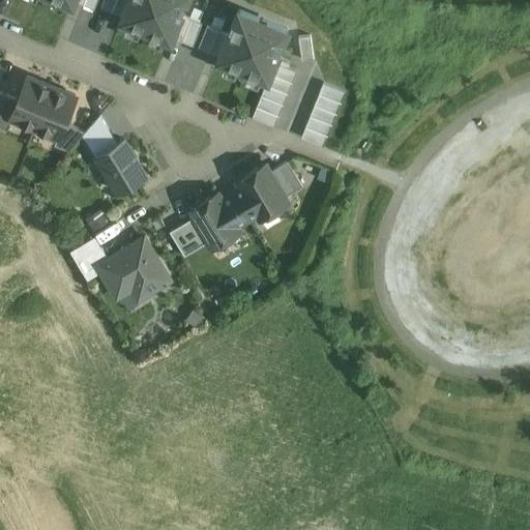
[(188,0),(126,0),(118,22),(171,43),(188,0)]
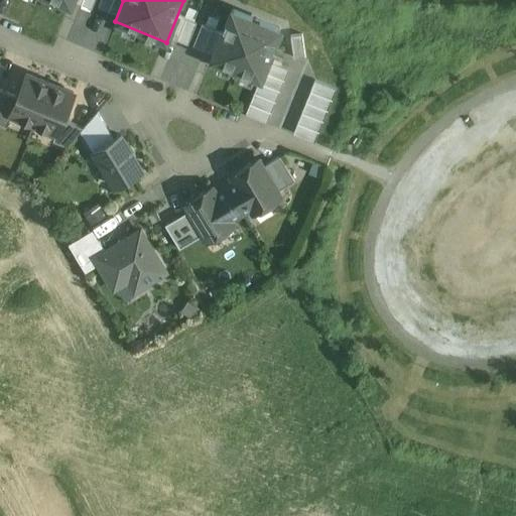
[(284,25),(231,6),(210,60),(263,82),(284,25)]
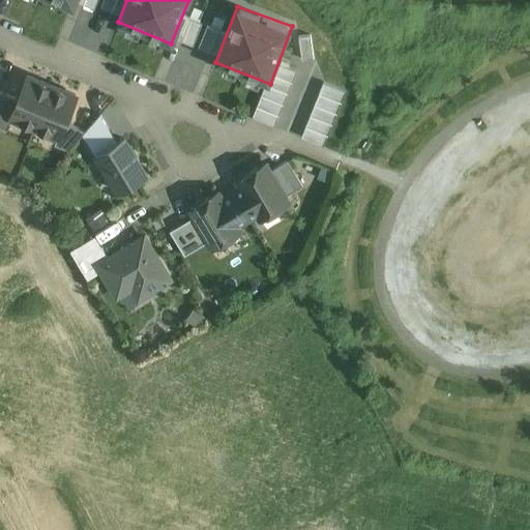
[(52,85),(28,76),(19,98),(11,117),(12,117),(35,126),(52,85)]
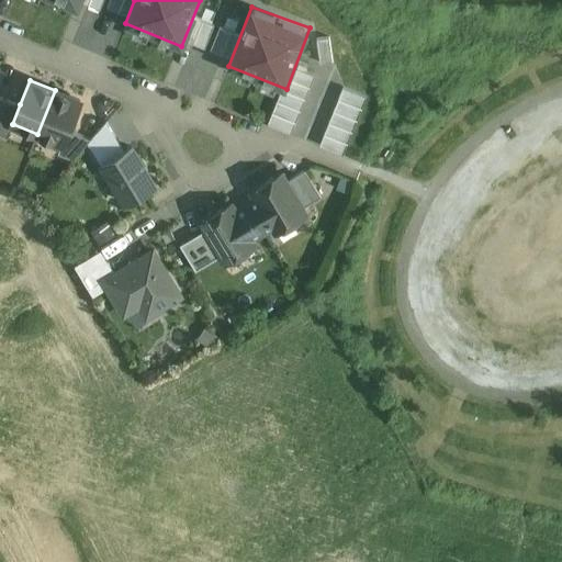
[(347,150),(371,92),(346,81),(322,141),(347,150)]
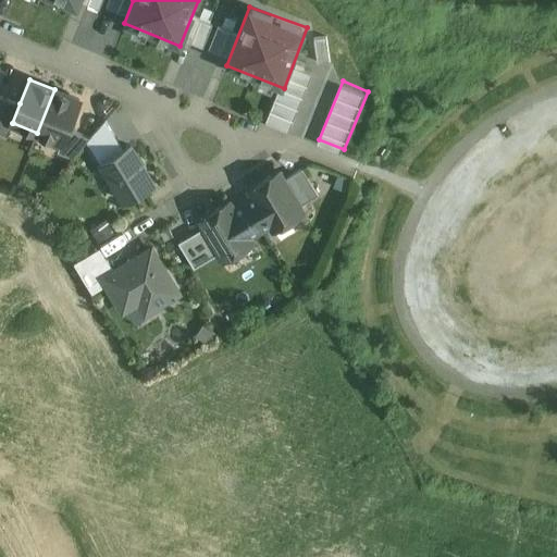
[(54,89),(37,133),(61,144),(62,144),(69,127),(79,99),(54,89)]
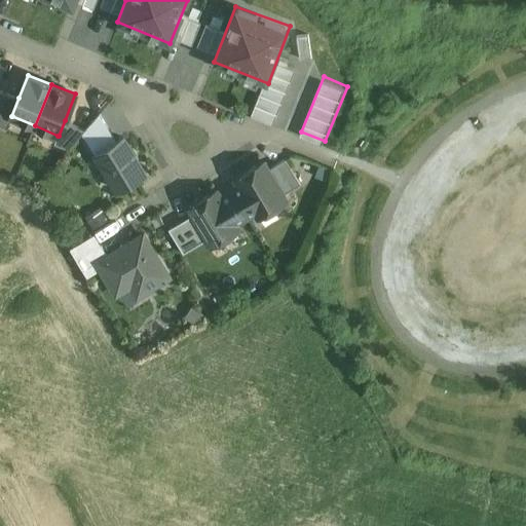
[(4,91),(0,102),(0,125),(7,128),(12,116),(11,116),(19,98),(4,91)]
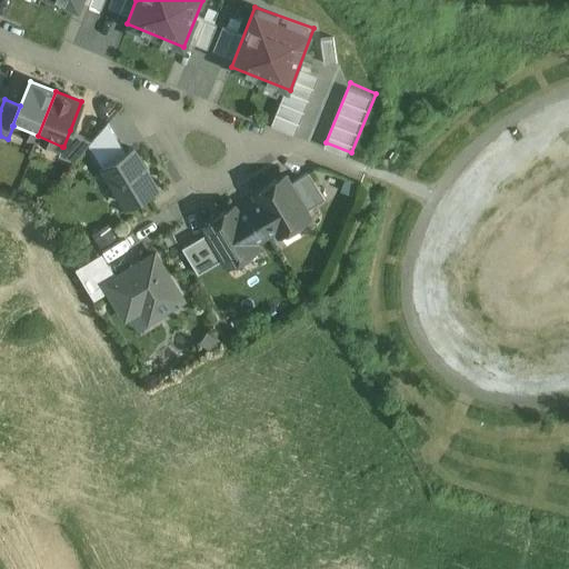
[(92,140),(70,130),(63,147),(62,147),(59,155),(75,161),(92,140)]
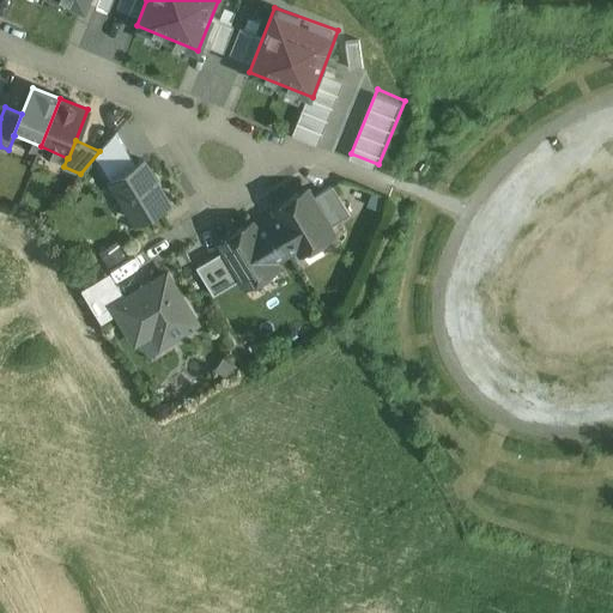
[(144,159),(111,178),(137,220),(169,201),(144,159)]
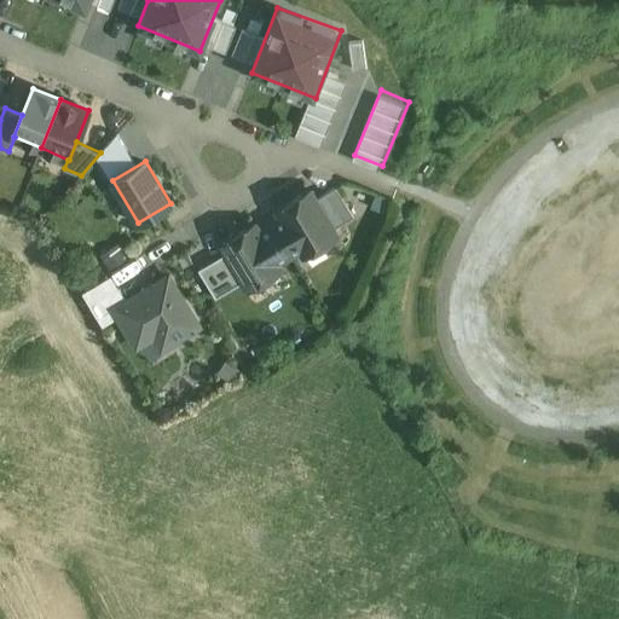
[(336,185),(316,197),(333,226),(354,214),(336,185)]
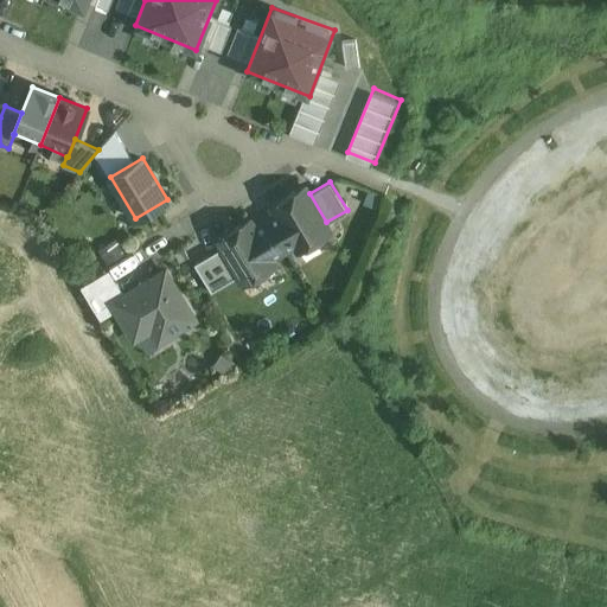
[(305,185),(273,204),(278,212),(267,218),(285,248),(295,242),(299,247),(330,228),(326,222),(310,193),(305,185)]
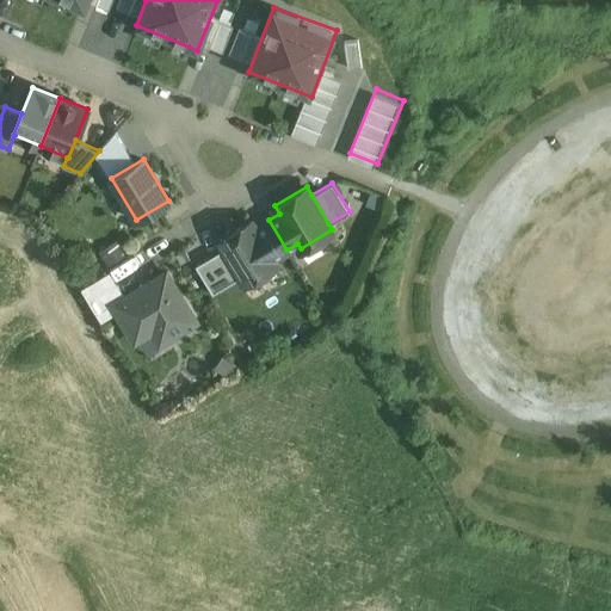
[(252,220),(220,239),(246,282),(271,266),(278,263),(275,257),(257,228),(252,220)]
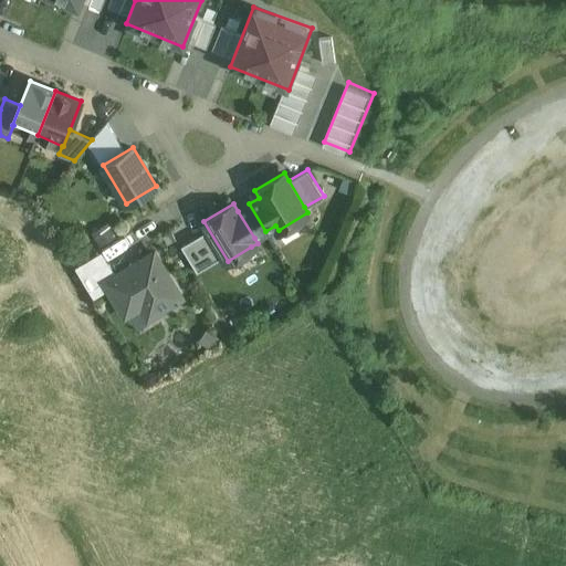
[(265,231),(249,203),(238,211),(254,238),(265,231)]
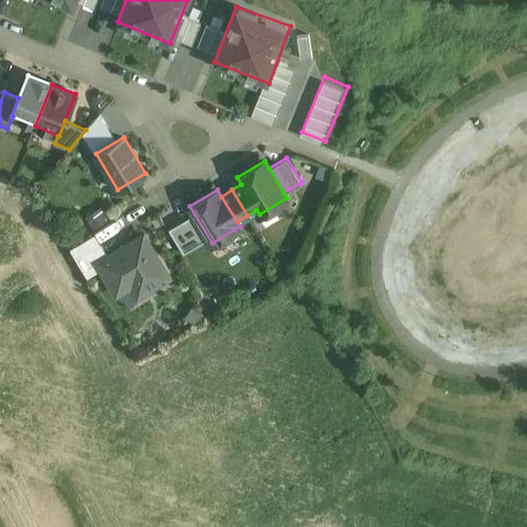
[(108,255),(97,262),(116,294),(144,278),(150,288),(170,277),(144,234),(108,255)]
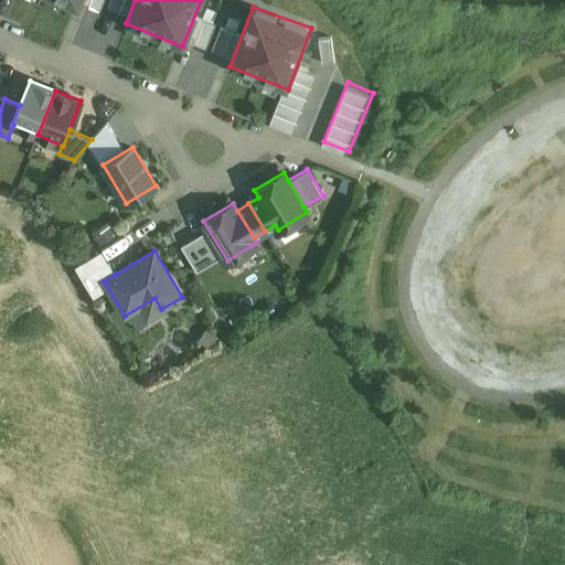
[(109,263),(82,279),(88,290),(104,281),(116,274),(109,263)]
